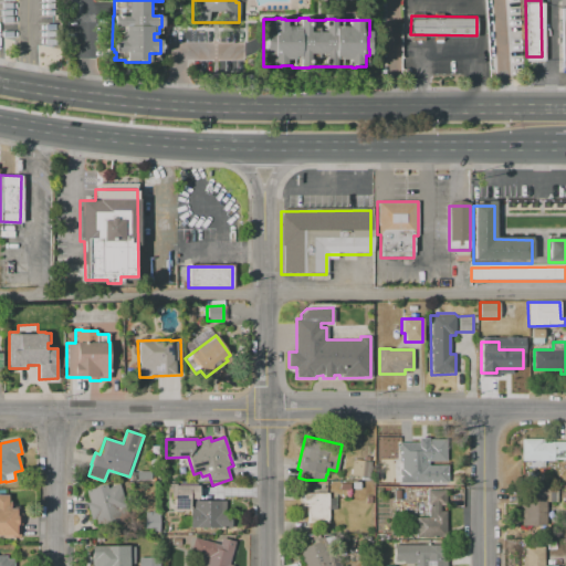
[(399,442),(413,442),(413,439),(441,439),(447,448),(447,461),(426,461),(426,474),(397,474),(397,461),(399,461),(399,442)]
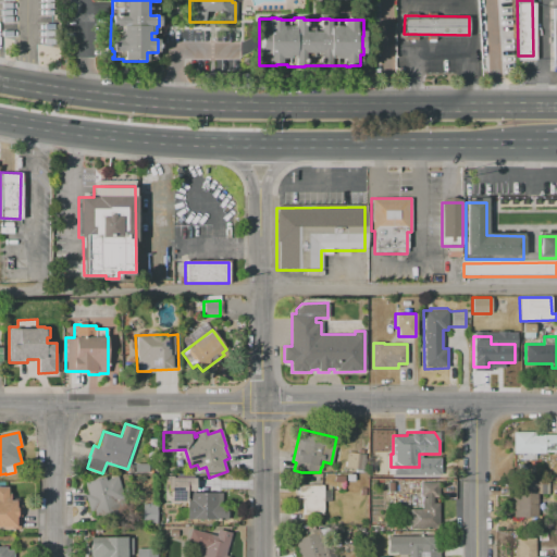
[(515,453),(514,433),(533,432),(533,435),(556,434),(556,453),(535,454),(536,460),(521,460),(521,453),(515,453)]
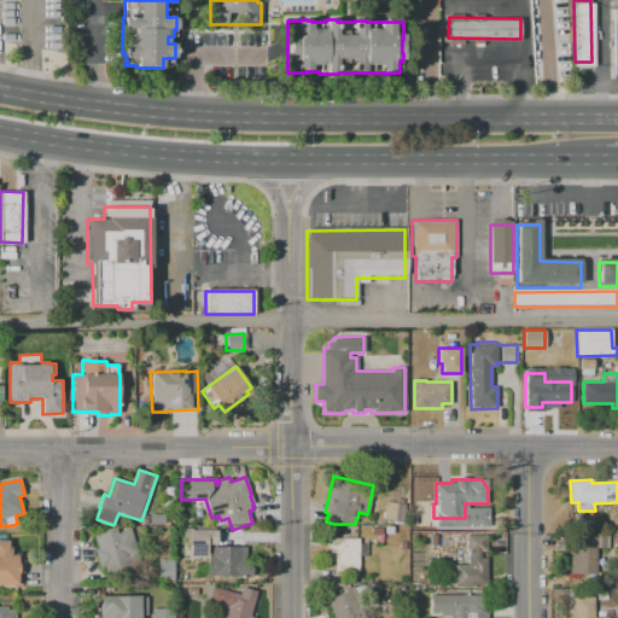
[(385,501),(396,503),(397,497),(404,499),(403,503),(408,503),(404,525),(392,524),(392,520),(383,519),(385,501)]
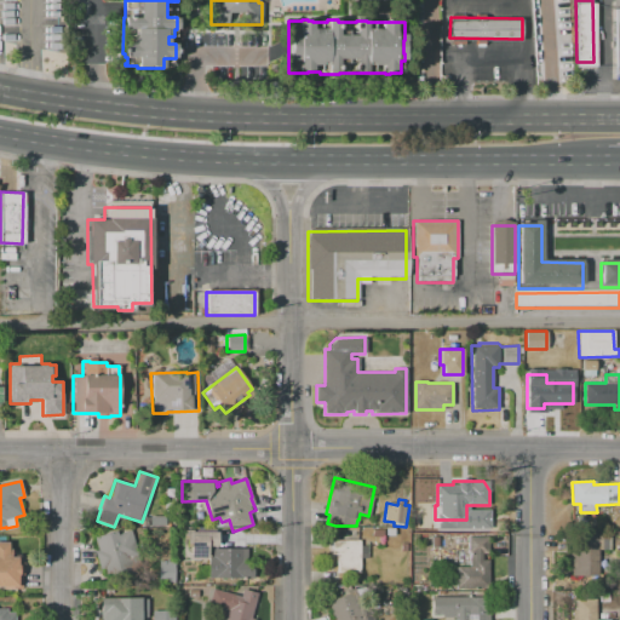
[(131,529),(142,569),(102,580),(95,552),(97,552),(93,537),(116,530),(118,534),(122,533),(121,532),(131,529)]
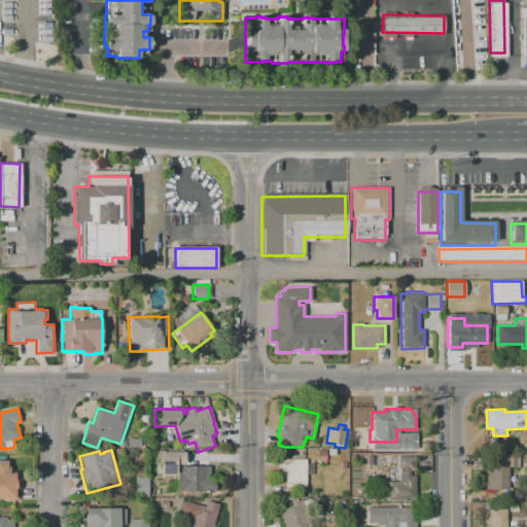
[(155,450),(163,450),(163,452),(184,452),(184,464),(156,464),(156,458),(155,458),(155,450)]
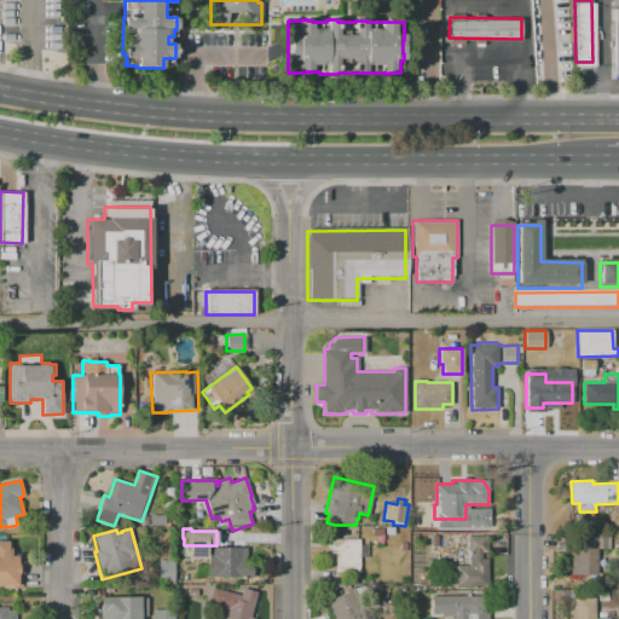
[(571,576),(571,550),(579,550),(579,537),(584,537),(584,533),(599,533),(599,536),(608,536),(608,550),(597,550),(597,556),(605,556),(606,576),(571,576)]
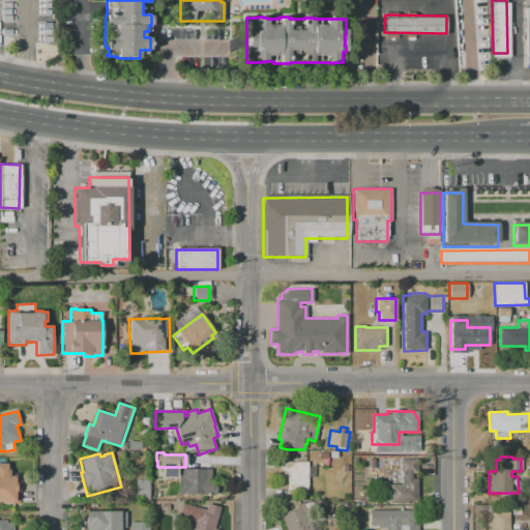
[(390,503),(390,484),(401,484),(401,472),(400,472),(400,459),(417,459),(417,473),(412,473),(412,478),(418,478),(418,503),(390,503)]
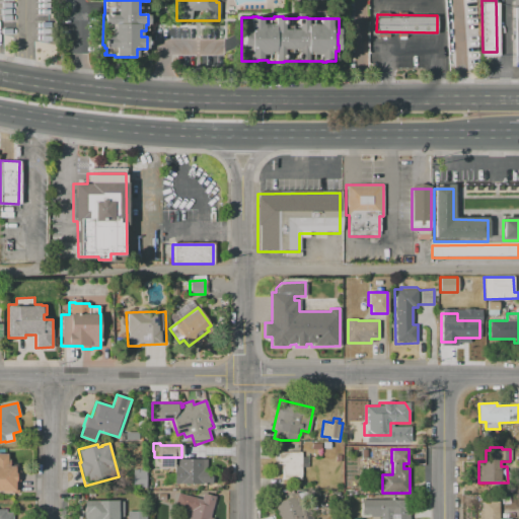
[(301,452),(301,456),(307,456),(308,468),(300,468),(301,479),(281,479),(281,465),(277,465),(277,452),(301,452)]
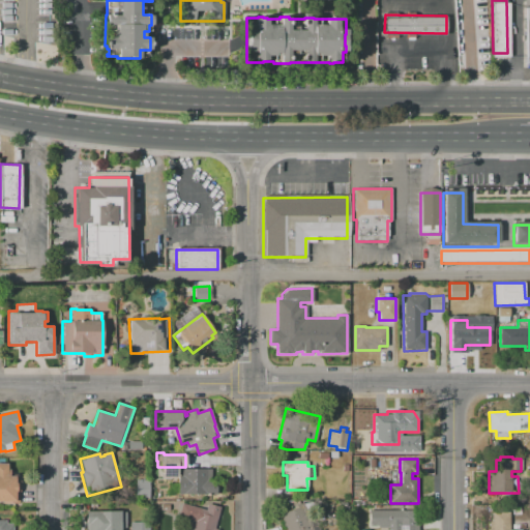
[(0,464),(7,464),(7,475),(9,475),(9,476),(20,476),(20,492),(19,492),(19,503),(3,503),(3,501),(0,501),(0,464)]
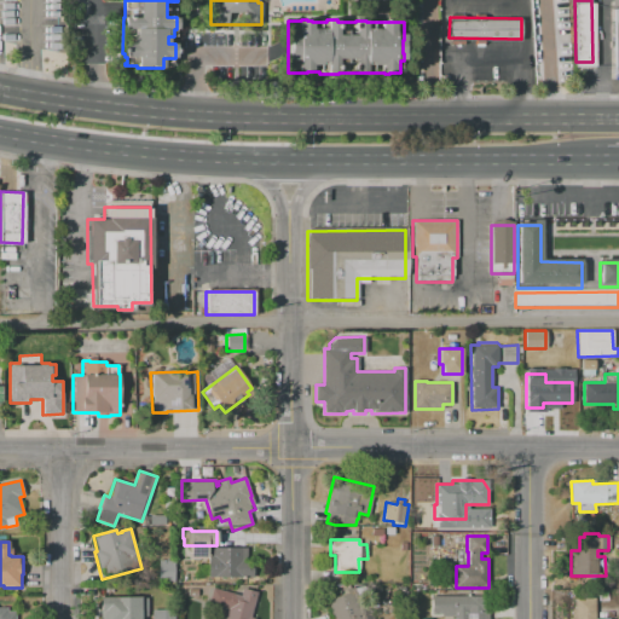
[(210,548),(247,548),(247,563),(254,563),(254,578),(207,577),(207,556),(210,556),(210,548)]
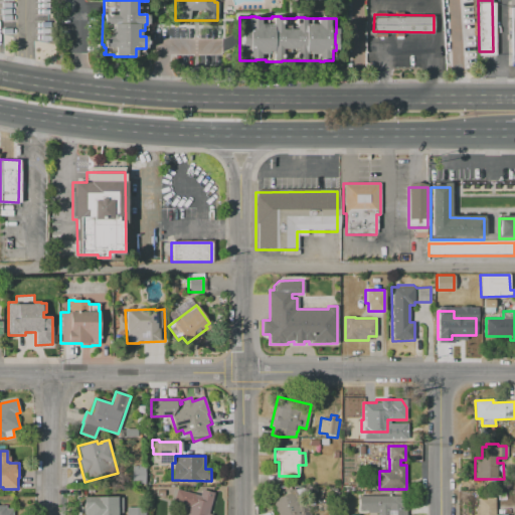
[(276,514),(272,499),(283,496),(281,491),(287,489),(287,488),(291,487),(292,489),(295,488),(295,489),(303,487),(304,491),(310,489),(316,507),(309,509),(310,514),(276,514)]
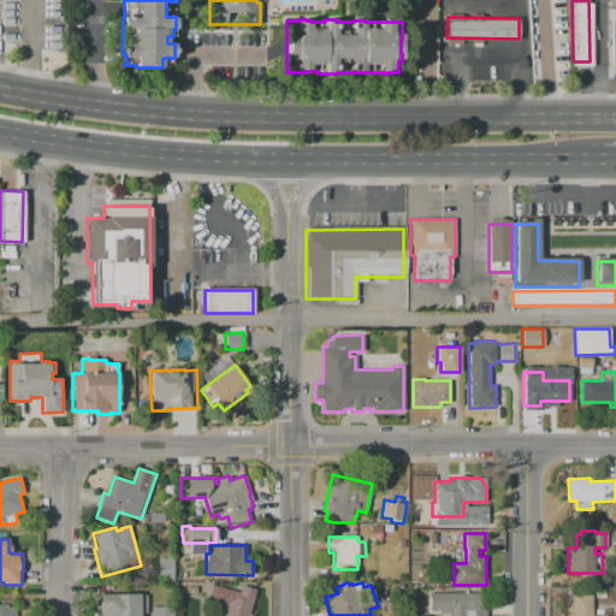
[(211,585),(238,592),(241,585),(256,590),(250,614),(255,615),(254,615),(217,615),(220,605),(206,600),(211,585)]
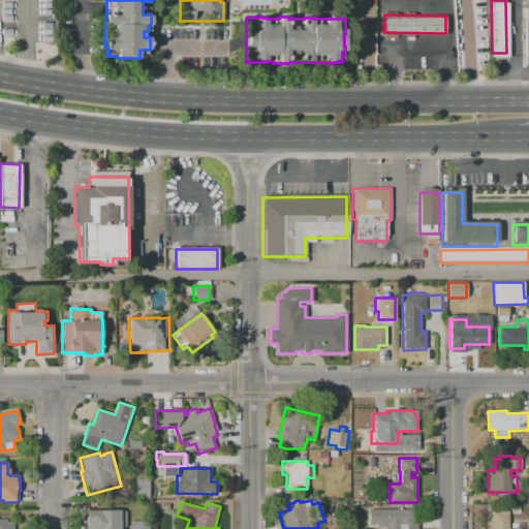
[(85,528),(85,510),(121,509),(121,510),(125,510),(126,527),(121,527),(121,528),(85,528)]
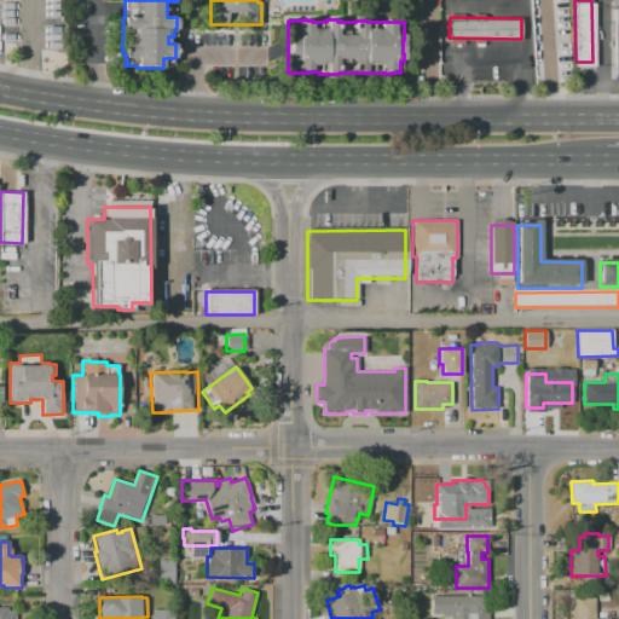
[(432,596),(490,596),(490,618),(444,618),(444,617),(432,617),(432,596)]
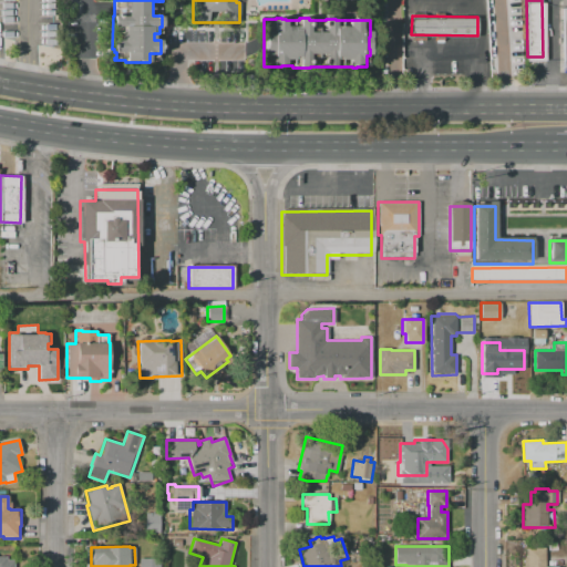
[(523,566),(523,558),(526,557),(526,556),(525,556),(525,548),(544,548),(545,566),(553,566),(523,566)]
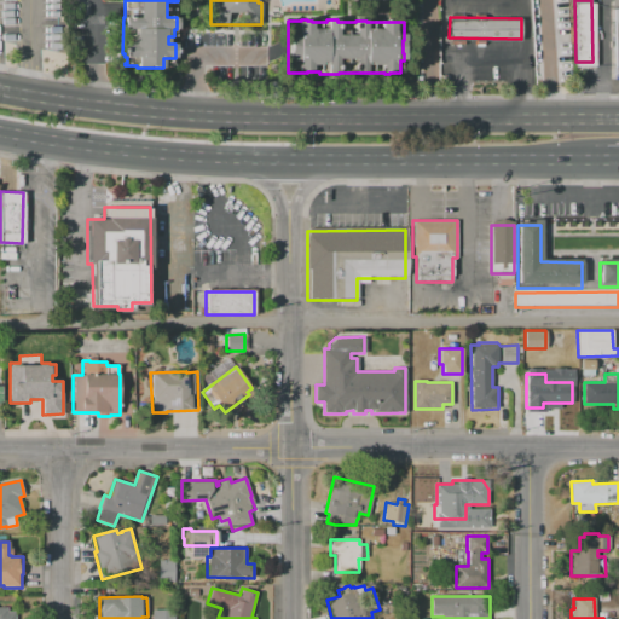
[(0,618),(0,607),(7,607),(7,612),(15,611),(15,618),(0,618)]
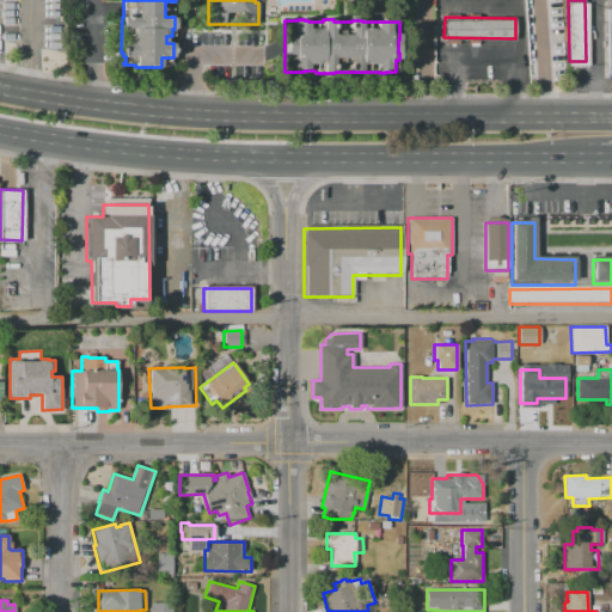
[(171,611),(171,601),(148,603),(147,611),(171,611)]
